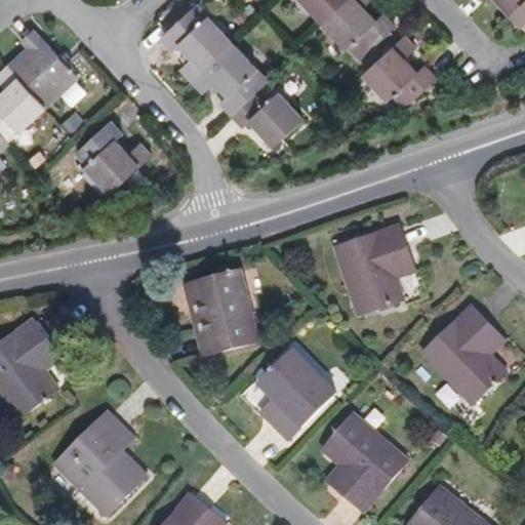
[(304,0),(325,23),(350,0),(304,0)]
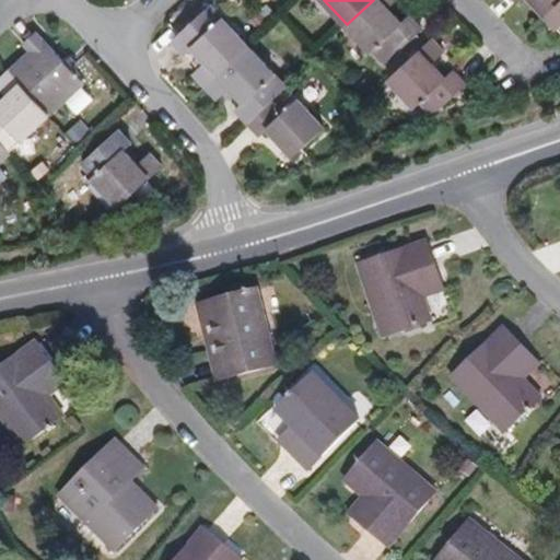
[(423,28),(411,15),(404,23),(391,9),(399,0),(373,0),(347,24),(385,65),(423,28)]
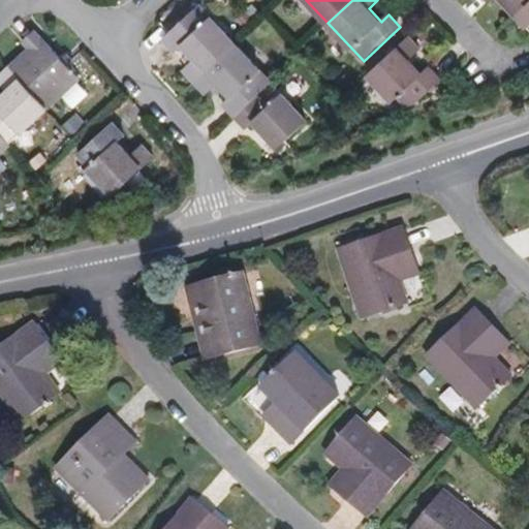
[(497,0),(515,17),(528,2),(528,0),(484,0),(488,3),(491,0),(497,0)]
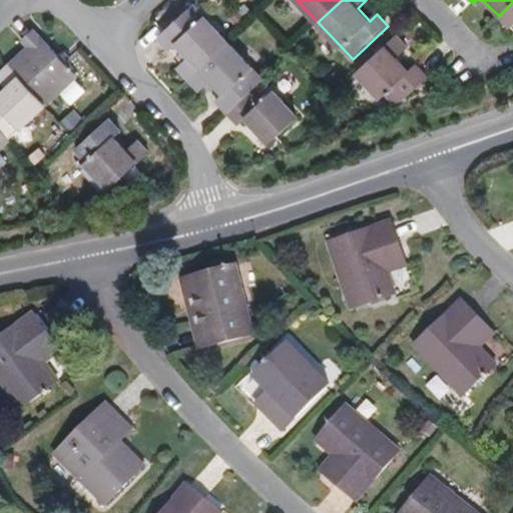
[(512,2),(499,16),(512,30),(512,29),(512,2)]
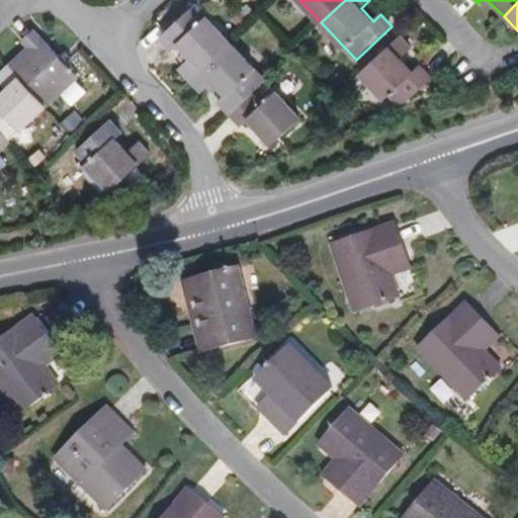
[(190,81),(229,46),(204,18),(201,22),(190,10),(160,38),(172,52),(178,46),(190,59),(180,69),(190,81)]
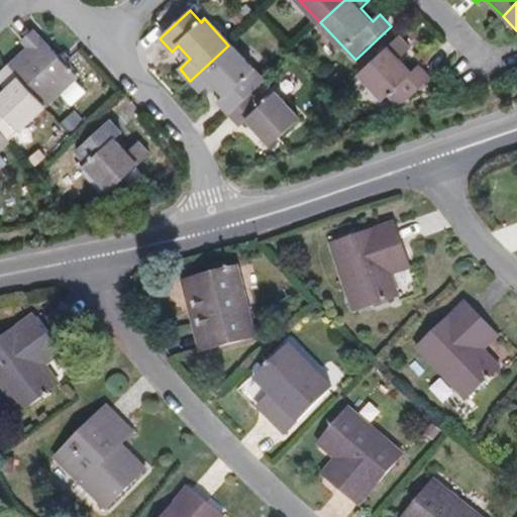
[(241,27),(248,20),(241,14),(235,20),(241,27)]
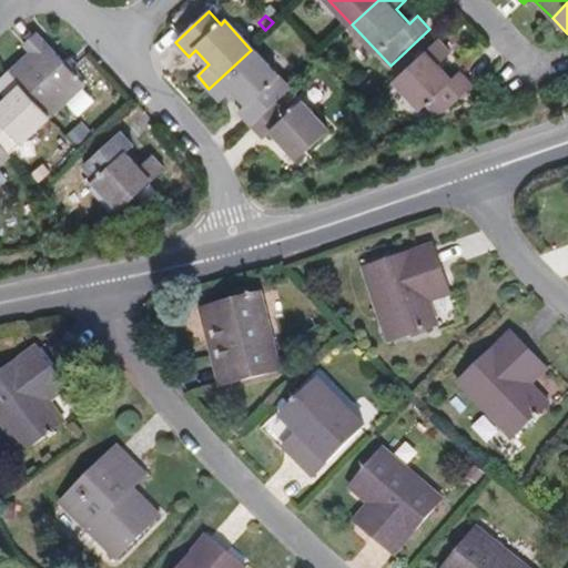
[(48,117),(83,83),(36,32),(21,47),(29,54),(8,73),(48,117)]
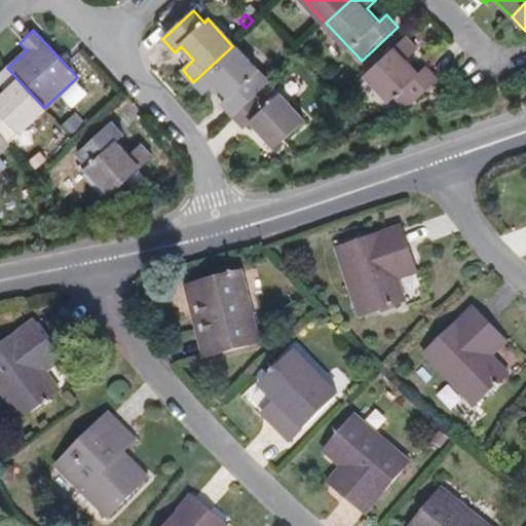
[(415,102),(439,80),(425,67),(418,73),(407,61),(419,50),(407,37),(367,75),(391,102),(396,98),(404,106),(415,102)]
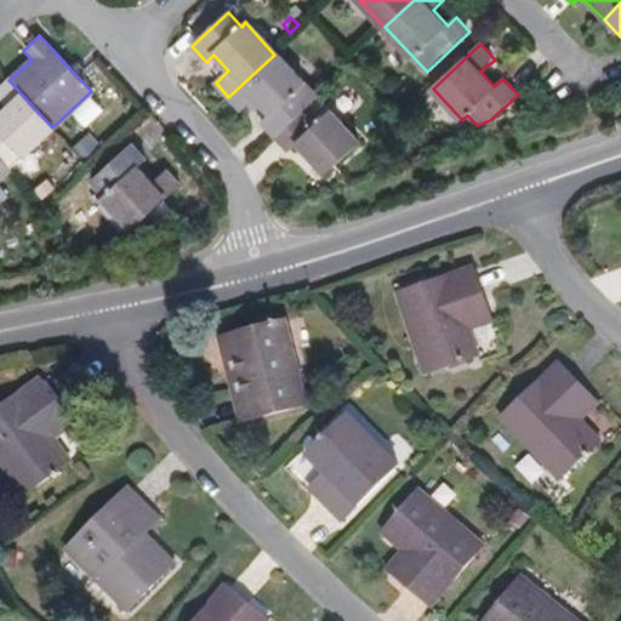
[(305,85),(274,55),(228,97),(241,112),(256,98),(269,114),(261,123),(274,137),(300,114),(286,102),(305,85)]
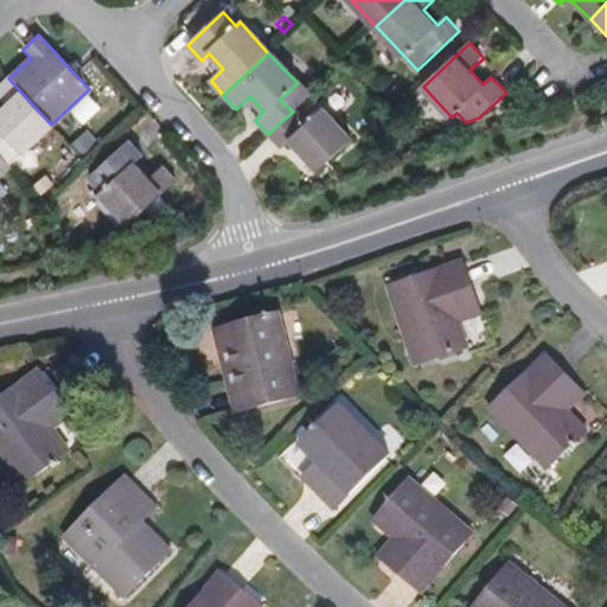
[(21,153),(51,125),(8,78),(0,85),(0,94),(8,103),(0,110),(0,140),(5,135),(21,153)]
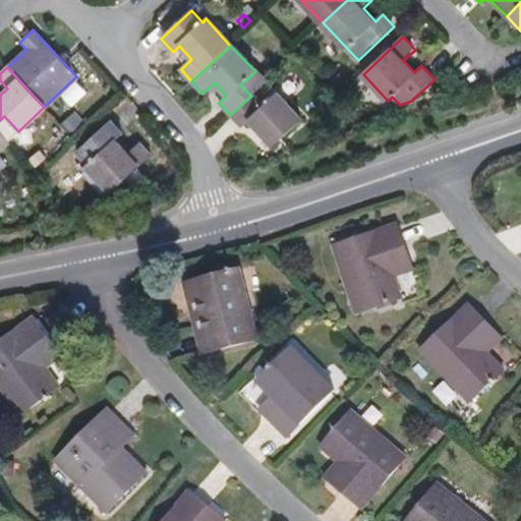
[(300,120),(276,94),(262,107),(251,96),(230,115),(242,128),(250,121),(273,146),(300,120)]
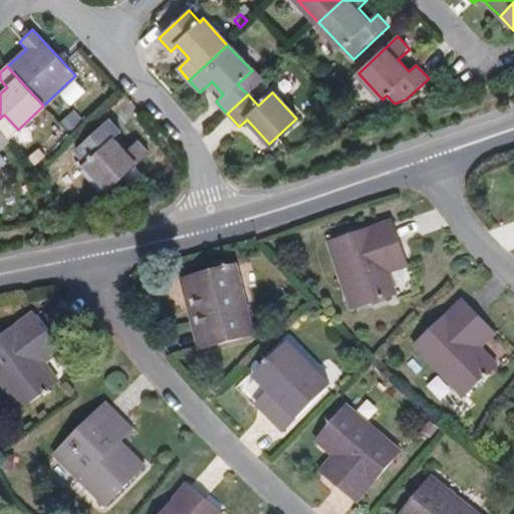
[(114,188),(153,153),(142,141),(131,150),(118,137),(125,130),(113,117),(92,136),(103,149),(89,162),(114,188)]
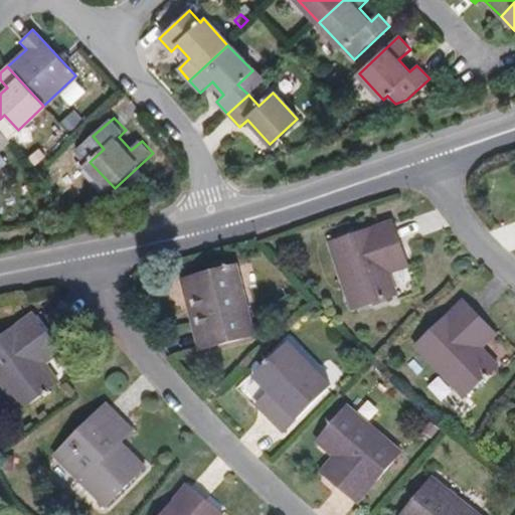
[(391,269),(388,261),(407,253),(395,217),(332,239),(354,307),(398,291),(391,269)]
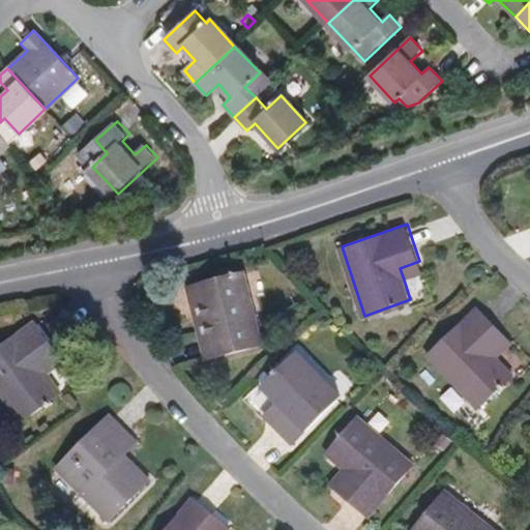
[(422,270),(419,261),(400,268),(403,276),(422,270)]
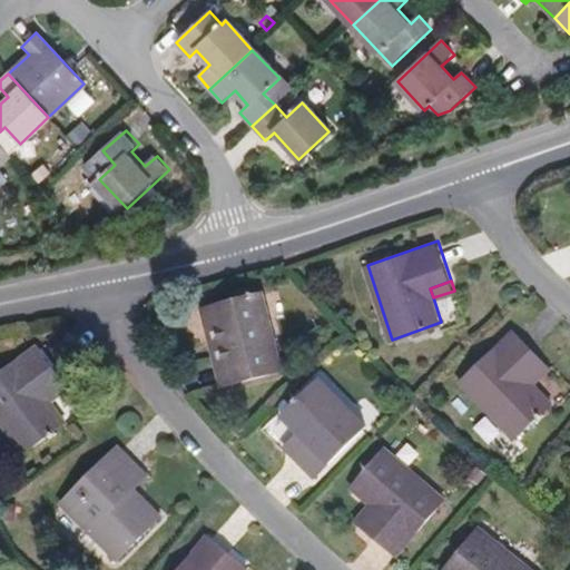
[(285,372),(266,294),(203,310),(209,334),(222,331),(235,384),(285,372)]
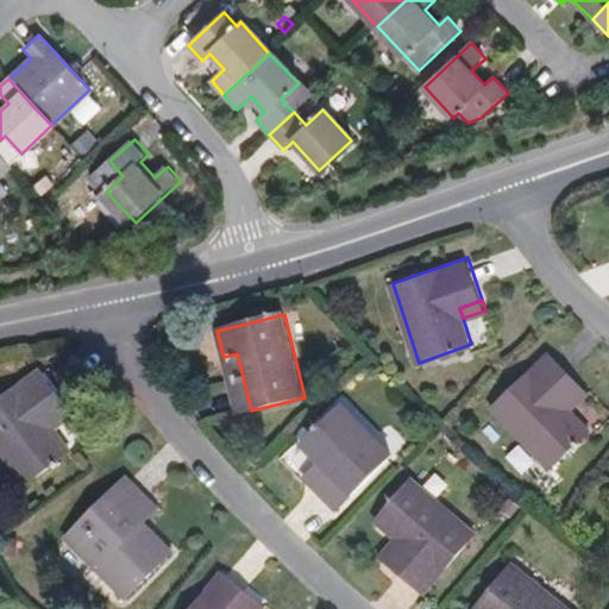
[(251,410),(237,353),(224,357),(238,415),(251,410)]
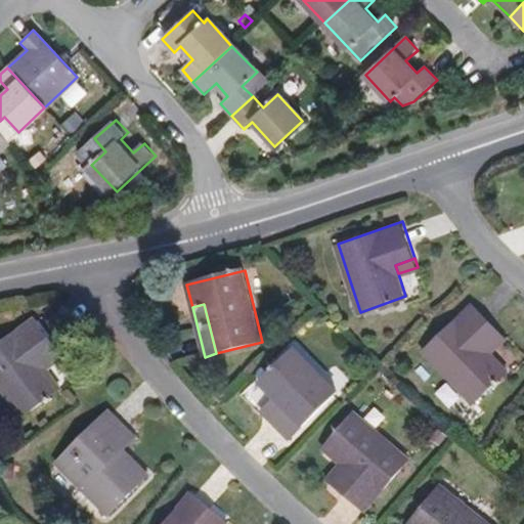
[(491,355),(483,347),(497,333),(473,306),(424,352),(473,404),(507,372),(491,355)]
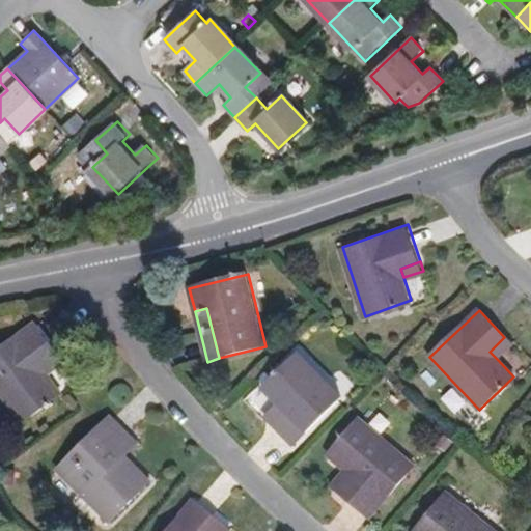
[(47,375),(40,368),(58,356),(35,325),(0,351),(0,395),(22,425),(61,395),(47,375)]
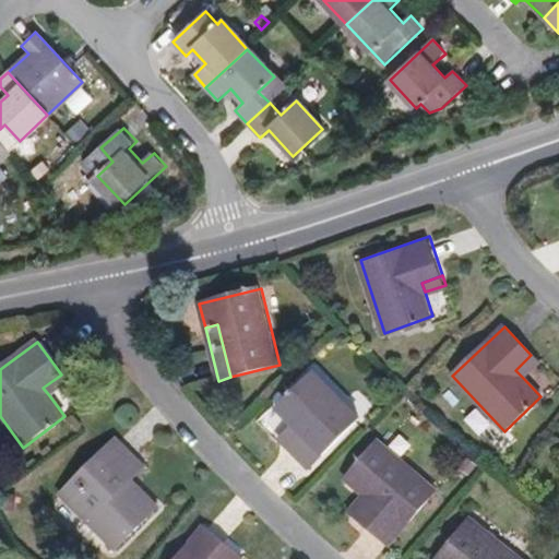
[(524,379),(539,364),(531,355),(515,370),(524,379)]
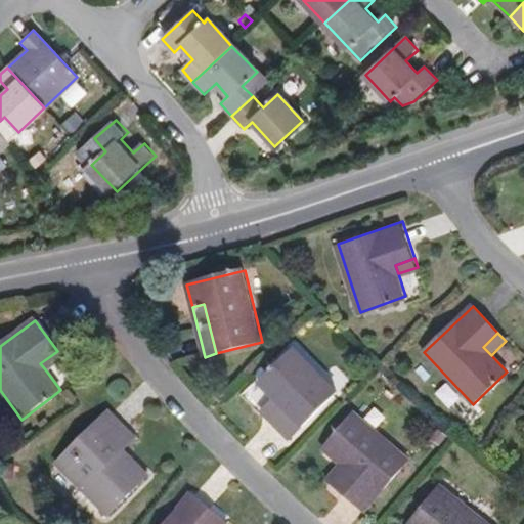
[(308,364),(293,348),(284,357),(299,374),(308,364)]
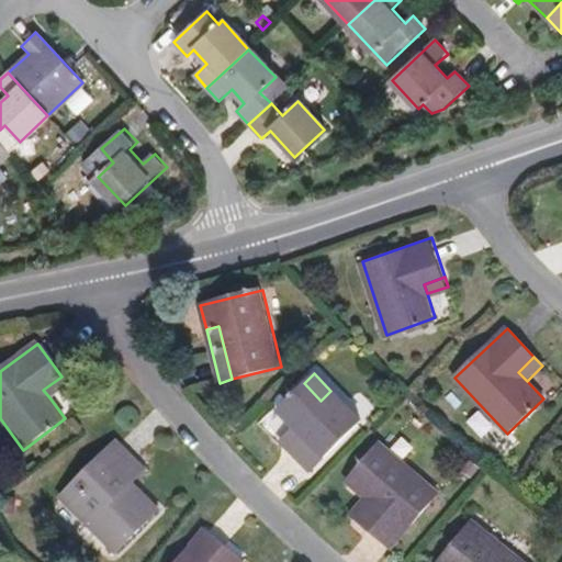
[(49,397),(67,384),(62,377),(43,390),(49,397)]
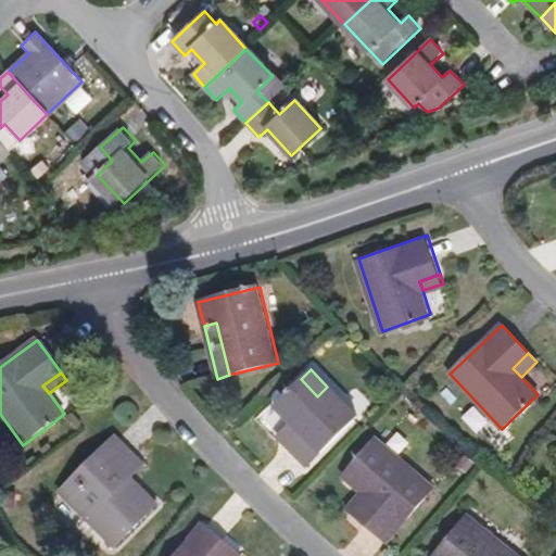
[(306,466),(356,415),(327,387),(317,396),(301,379),(273,406),(290,424),(299,431),(286,445),(306,466)]
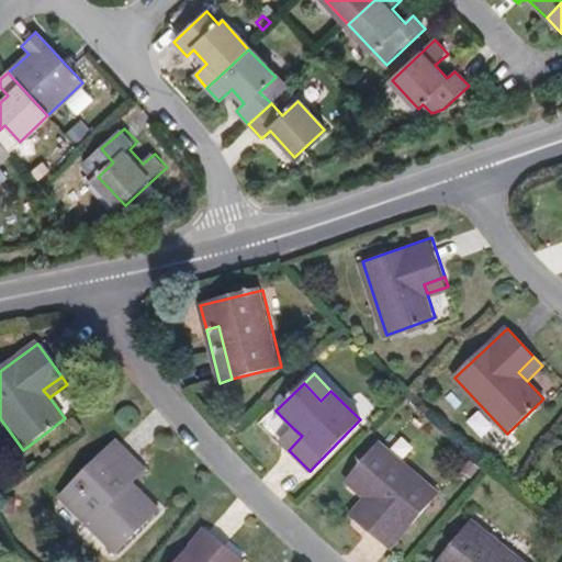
[(485,438),(494,424),(476,413),(468,427),(485,438)]
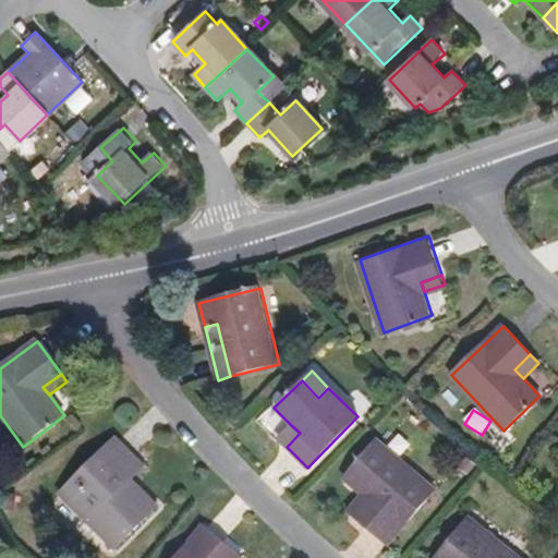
[(287,447),(300,433),(291,425),(278,437),(287,447)]
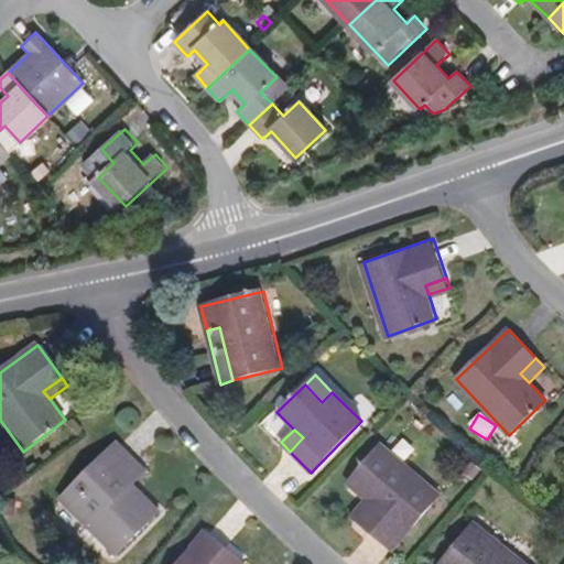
[(133,487),(126,479),(138,466),(116,445),(62,501),(119,557),(161,514),(133,487)]
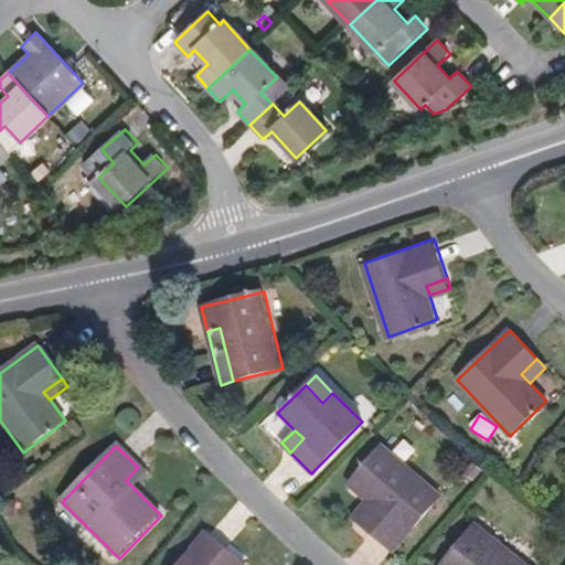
[(443,498),(384,446),(350,484),(368,500),(376,509),(362,525),(394,552),(443,498)]
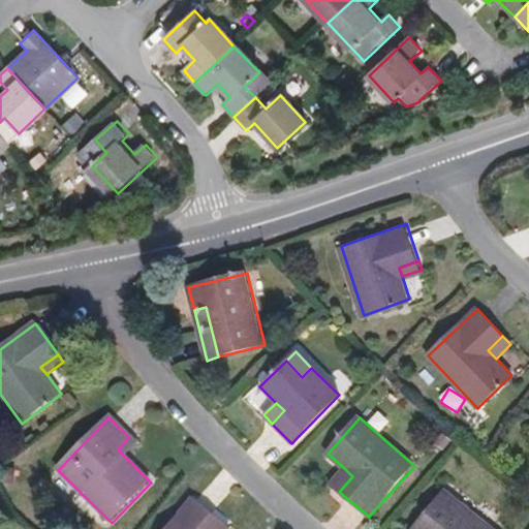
[(125,457),(136,444),(129,437),(118,449),(125,457)]
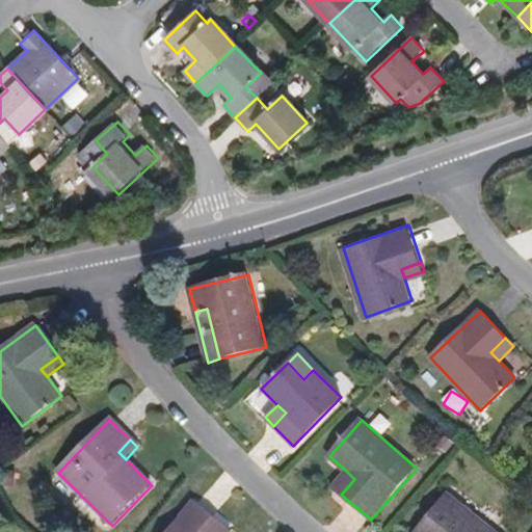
[(341,495),(354,479),(346,471),(333,486),(341,495)]
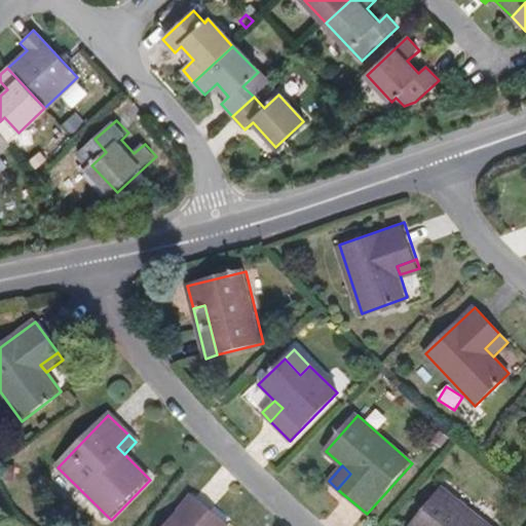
[(488,525),(441,488),(409,525),(488,525)]
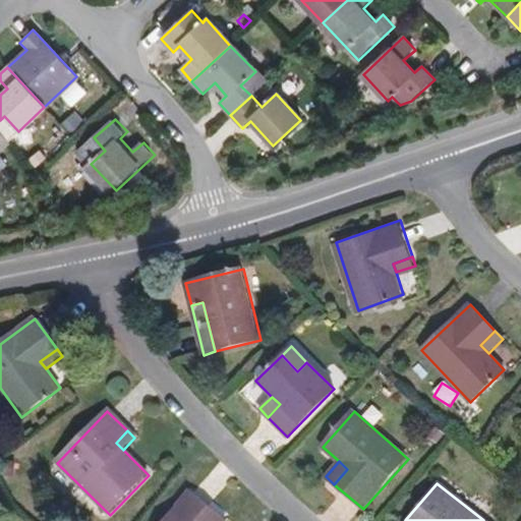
[(215,520),(220,516),(191,491),(166,520),(215,520)]
